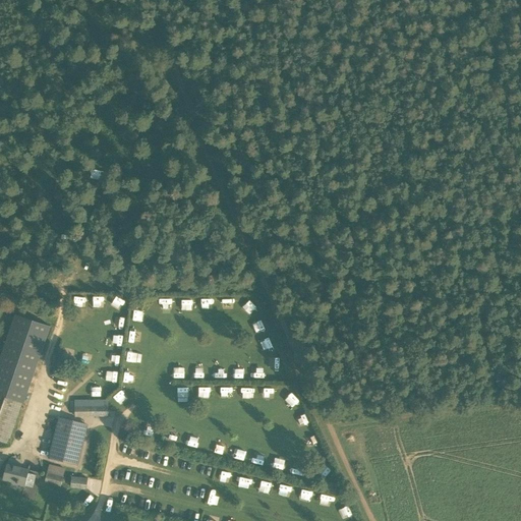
[(110,307),(118,310),(122,300),(114,297),(110,307)]
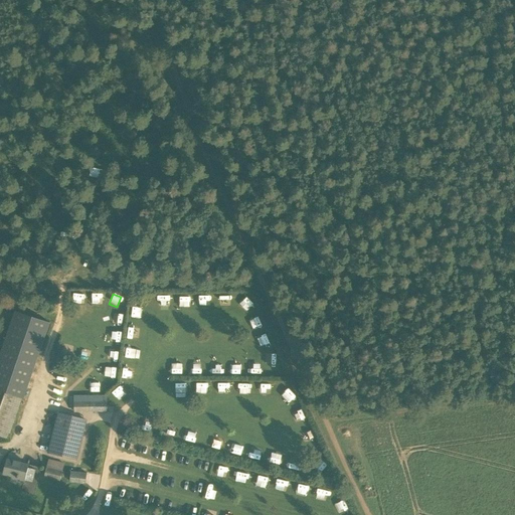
[(200,294),(200,309),(210,309),(209,294),(200,294)]
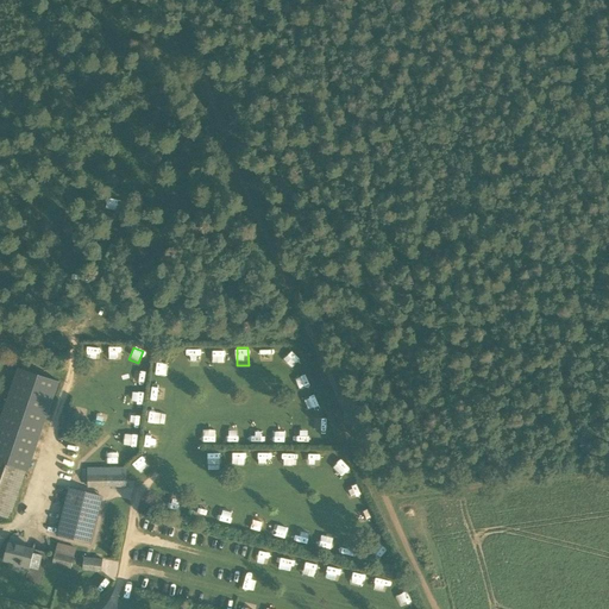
[(271,365),(272,349),(262,347),(262,365),(271,365)]
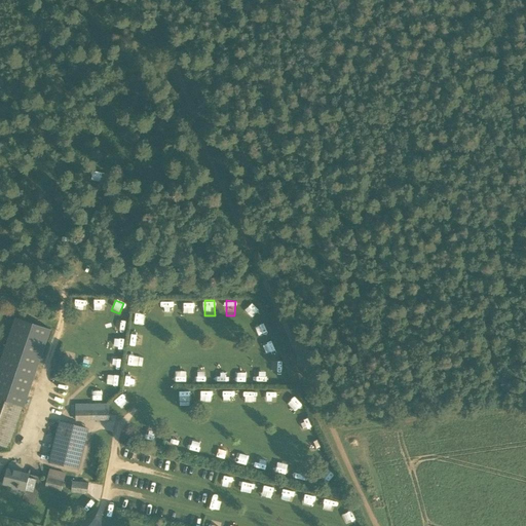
[(173,310),(173,301),(162,301),(162,311),(173,310)]
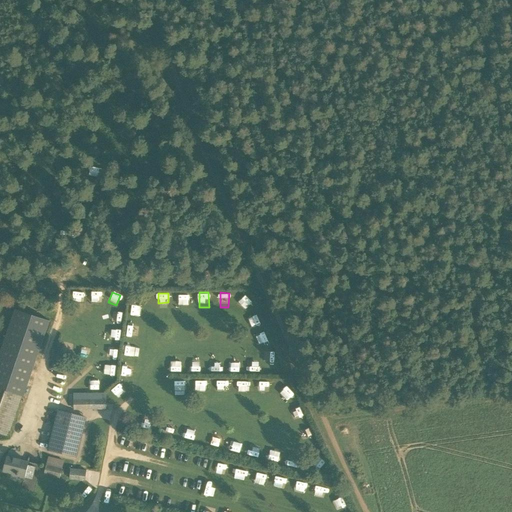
[(139,316),(141,306),(132,304),(130,314),(139,316)]
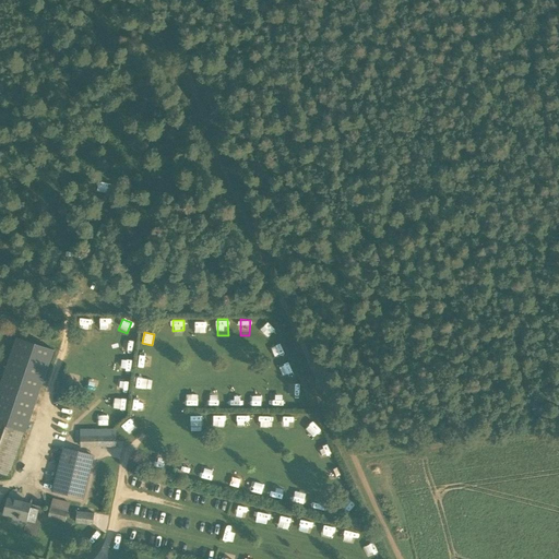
[(133,348),(134,340),(125,339),(123,347),(133,348)]
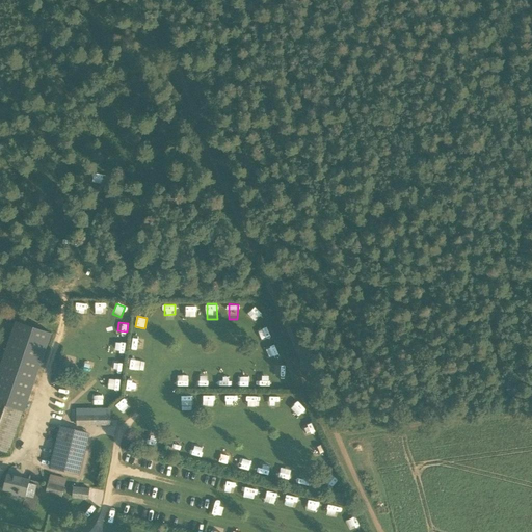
[(262,339),(270,336),(267,327),(259,330),(262,339)]
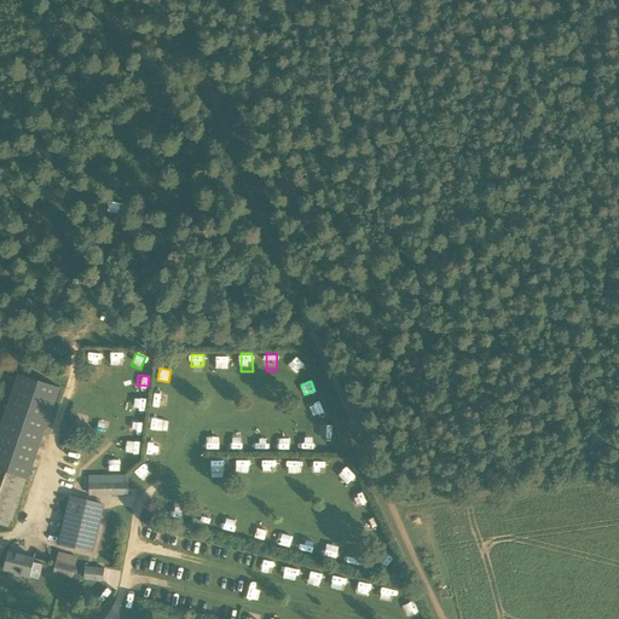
[(165,405),(167,394),(155,393),(154,404),(165,405)]
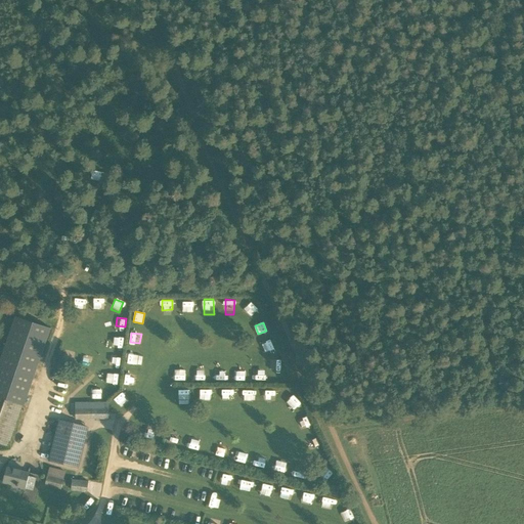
[(113,343),(123,344),(123,336),(114,336),(113,343)]
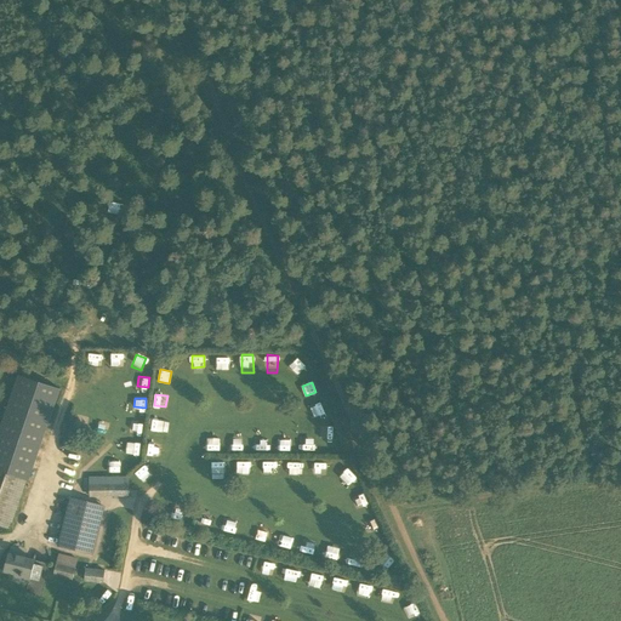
[(315,415),(325,410),(322,402),(312,406),(315,415)]
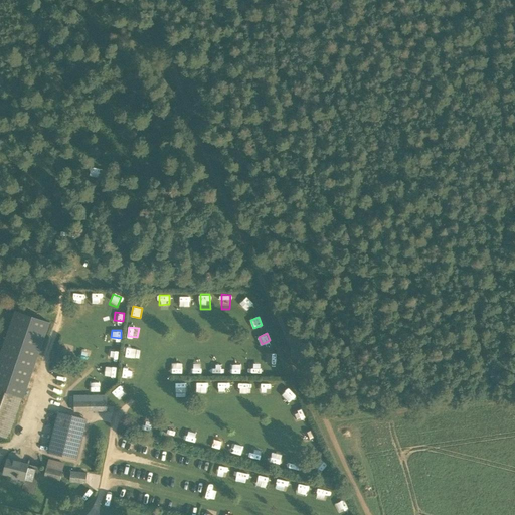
[(63,342),(60,350),(71,353),(73,346),(63,342)]
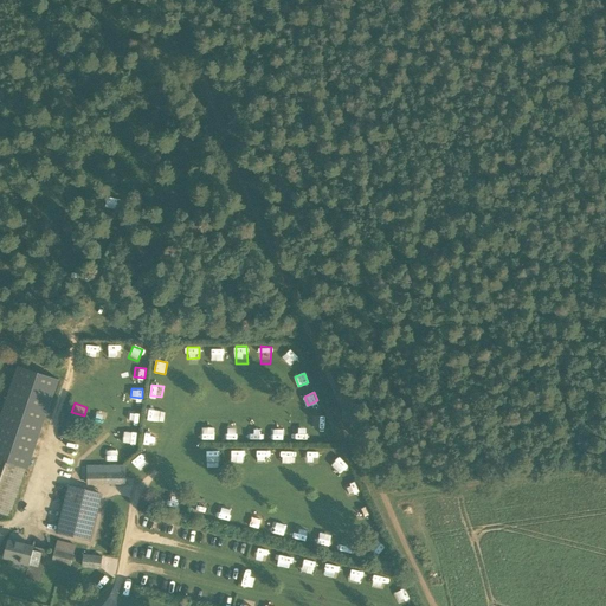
[(107,423),(108,412),(95,410),(94,421),(107,423)]
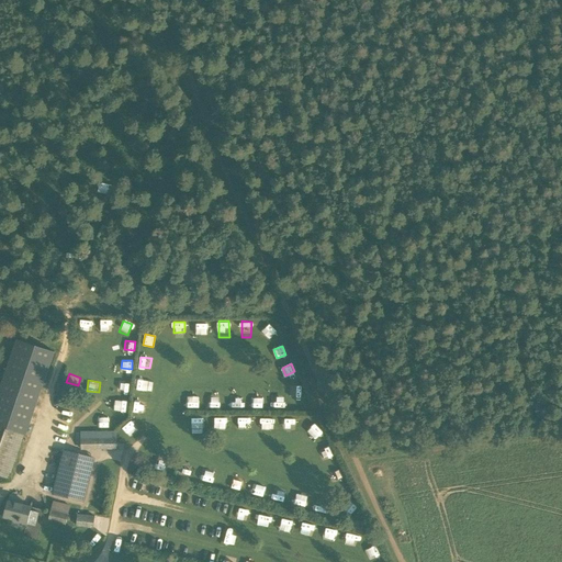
[(127,392),(128,381),(119,380),(117,391),(127,392)]
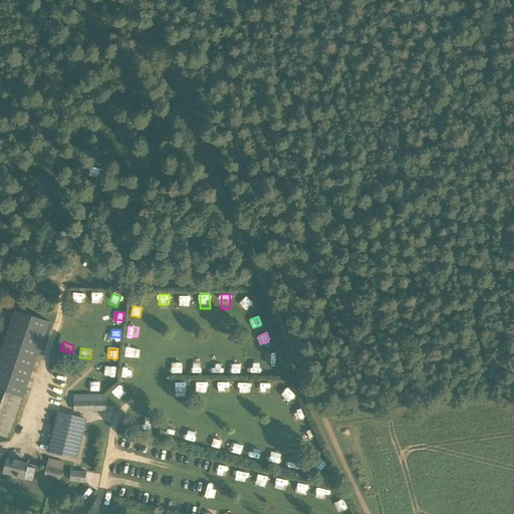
[(124,356),(135,357),(136,348),(125,348),(124,356)]
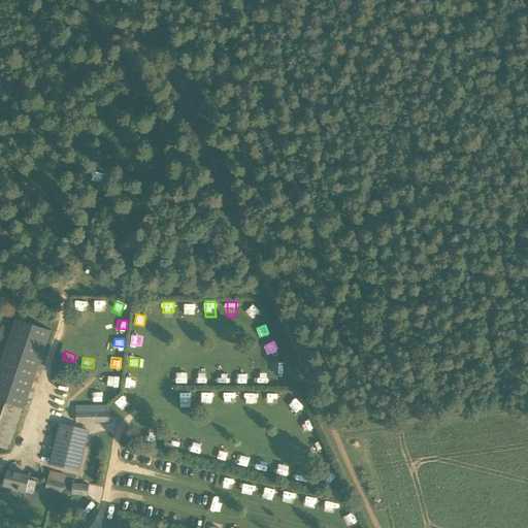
[(274,363),(273,372),(284,372),(284,363),(274,363)]
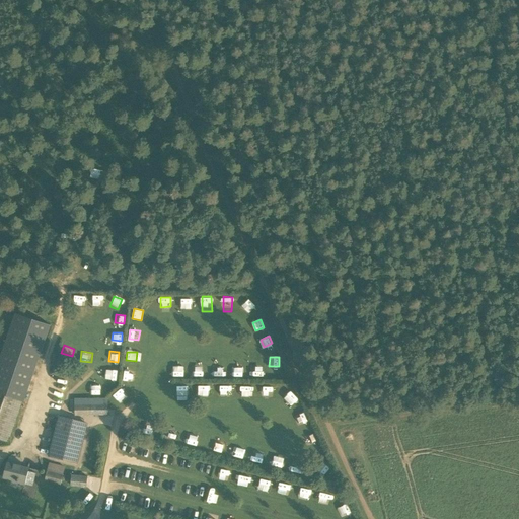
[(262,376),(262,360),(251,360),(251,376),(262,376)]
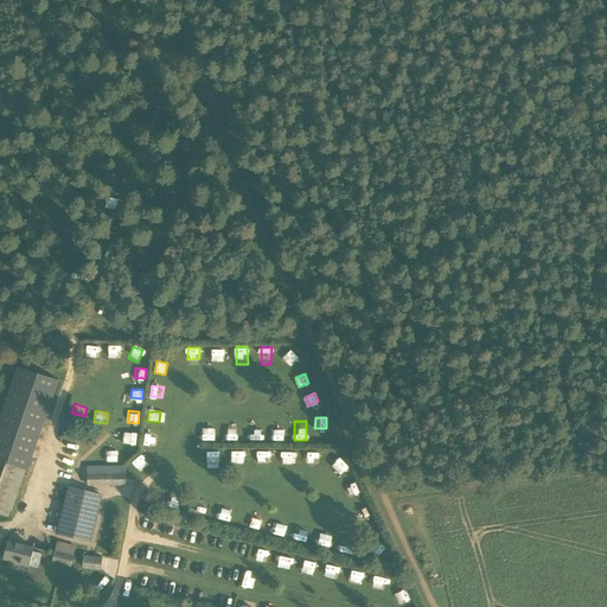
[(248,438),(261,439),(262,426),(248,426),(248,438)]
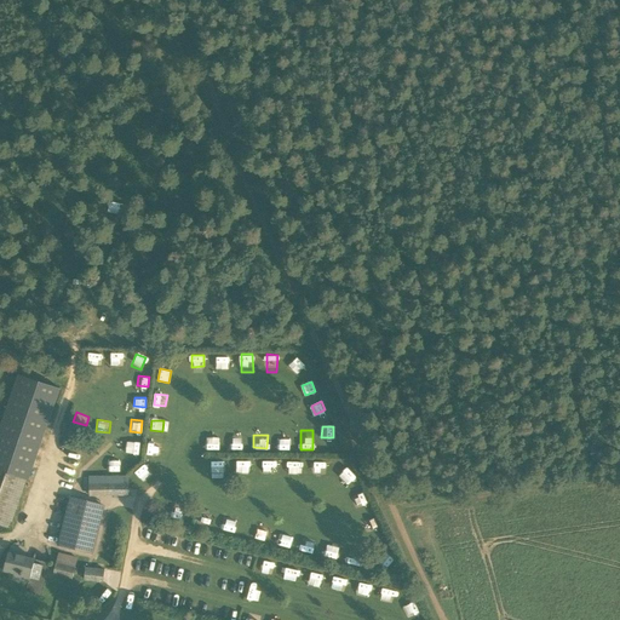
[(242,448),(242,436),(230,437),(230,449),(242,448)]
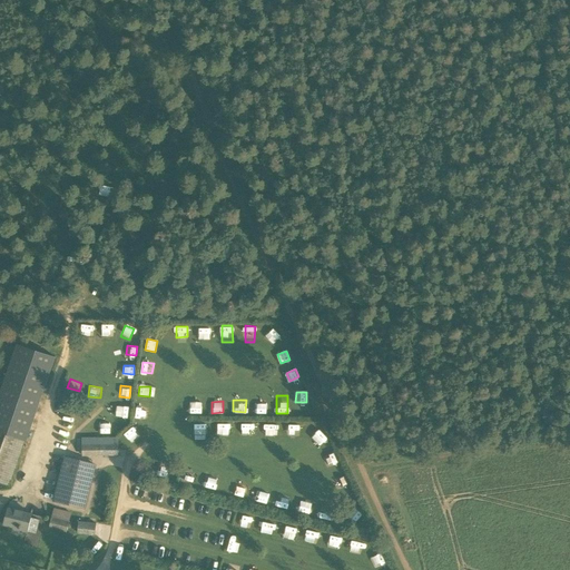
[(188,413),(200,413),(202,402),(189,402),(188,413)]
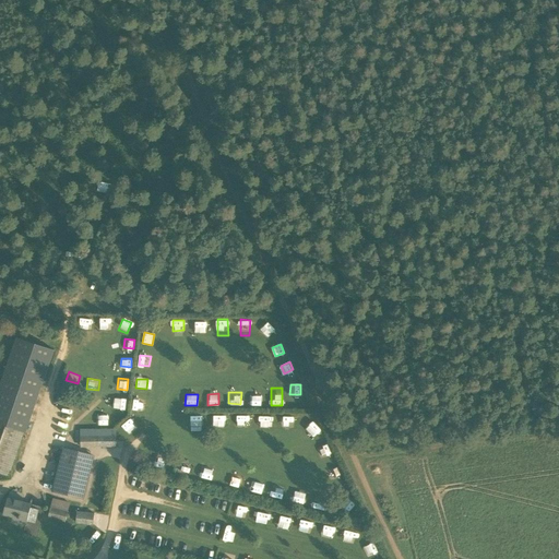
[(251,405),(262,405),(262,395),(252,395),(251,405)]
